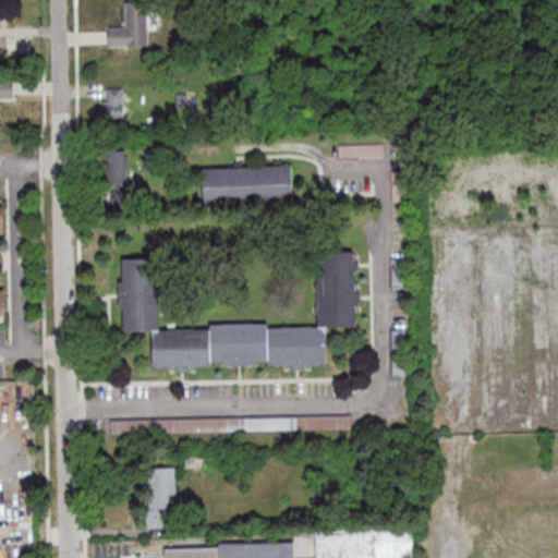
[(147,1),(125,1),(125,25),(108,25),(108,46),(147,46),(147,1)]
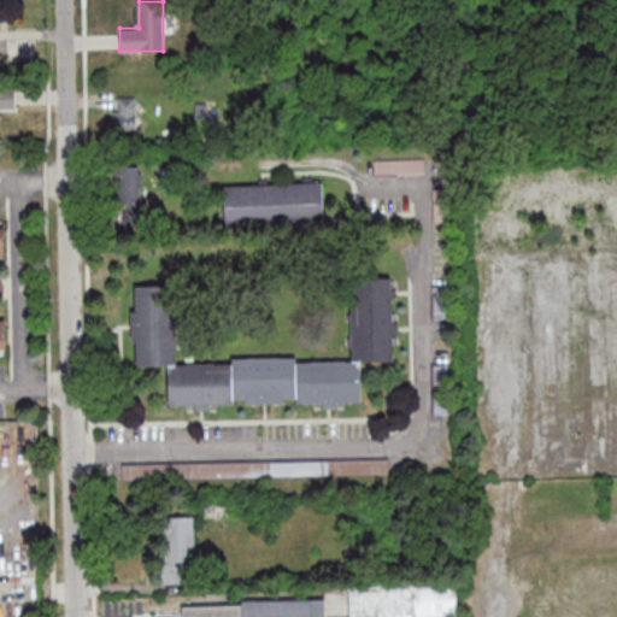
[(0,109),(15,110),(15,88),(0,87),(0,109)]
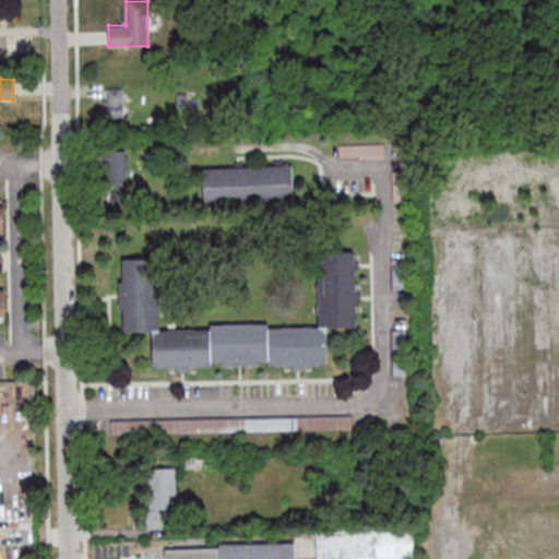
[(104,117),(125,117),(125,87),(104,87),(104,117)]
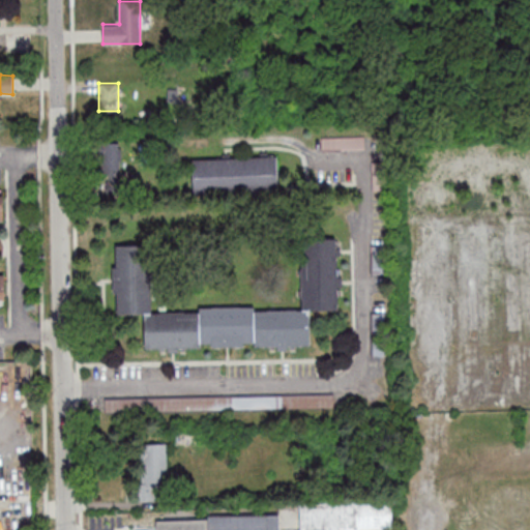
[(120,142),(99,142),(99,180),(120,180),(120,142)]
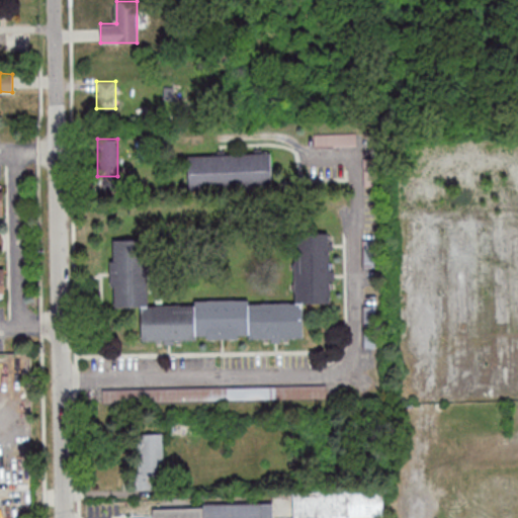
[(188,190),(273,188),(272,152),(187,154),(188,190)]
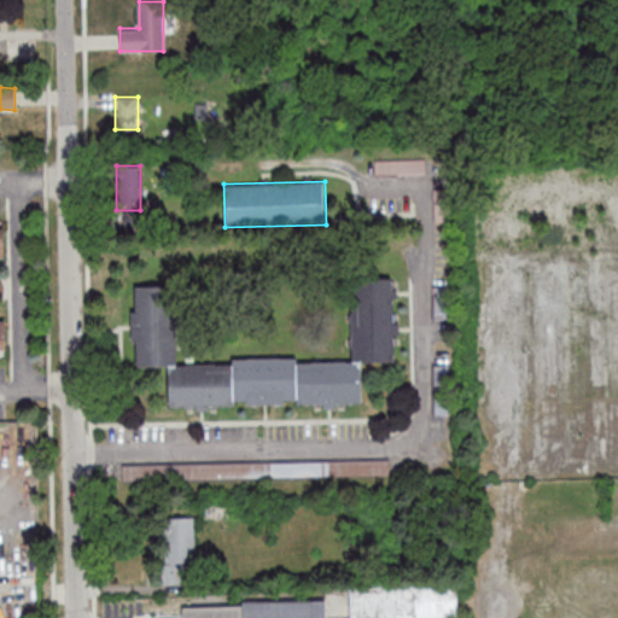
[(353,360),(232,360),(232,363),(178,363),(178,285),(134,285),(134,366),(169,366),(169,404),(362,404),(362,362),(398,362),(398,278),(353,278),(353,360)]
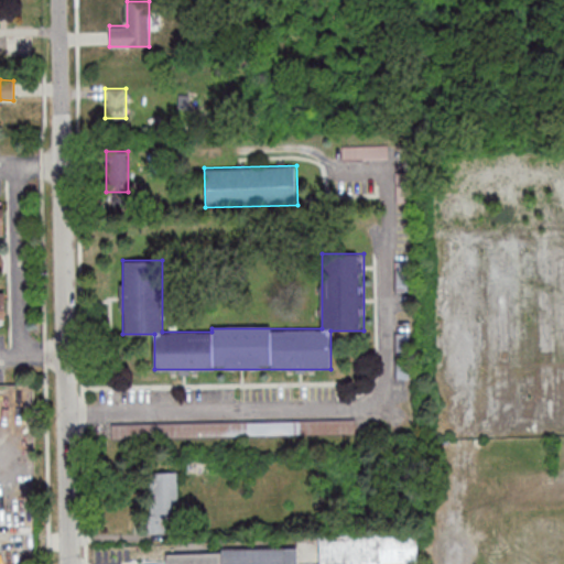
[(355,421),(111,423),(111,438),(356,435),(355,421)]
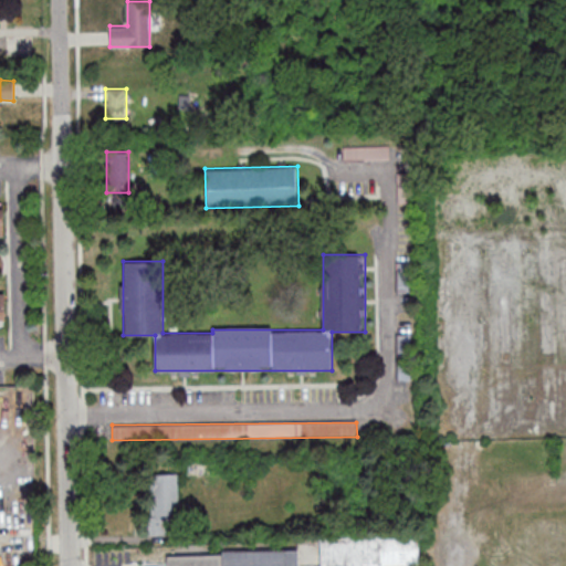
[(152,473),(152,533),(178,533),(178,473),(152,473)]
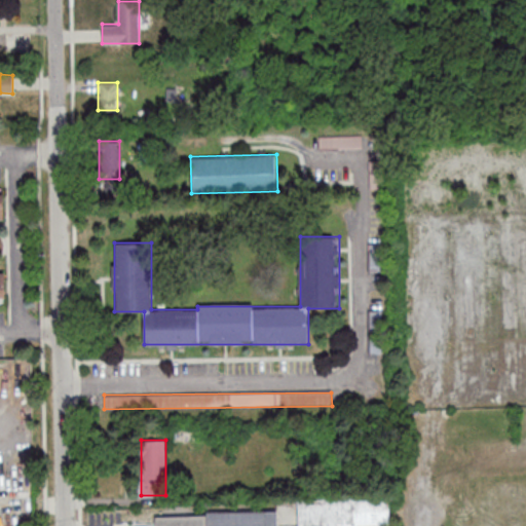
[(298,499),(298,525),(389,525),(389,498),(298,499)]
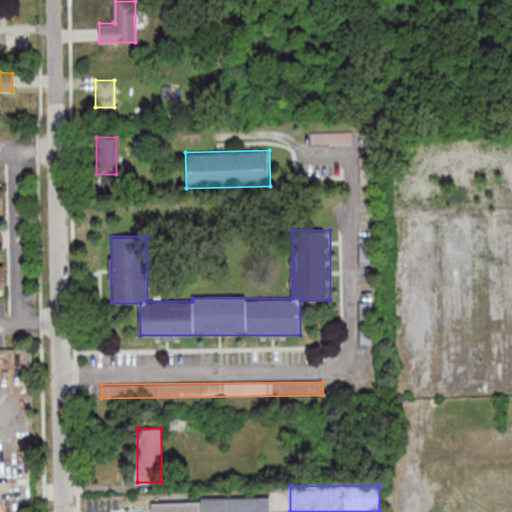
[(269,511),(270,499),(151,500),(151,511),(269,511)]
